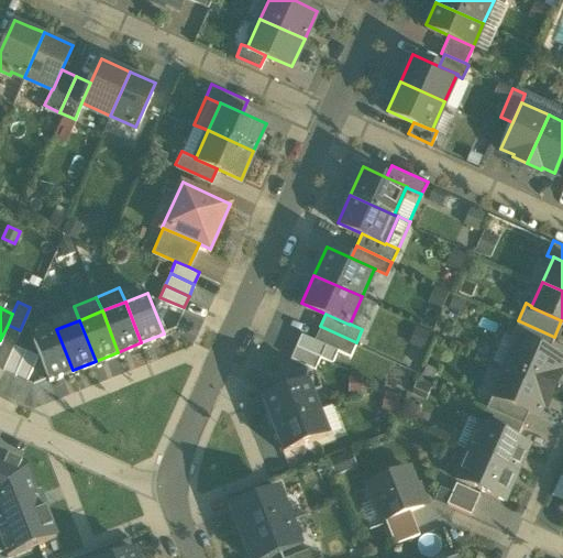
[(548,349),(554,337),(518,320),(511,335),(517,338),(518,336),(548,349)]
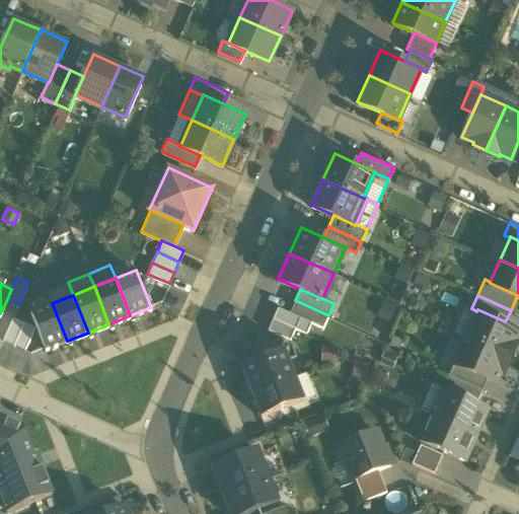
[(323,326),(328,315),(295,300),(290,311),(311,320),(323,326)]
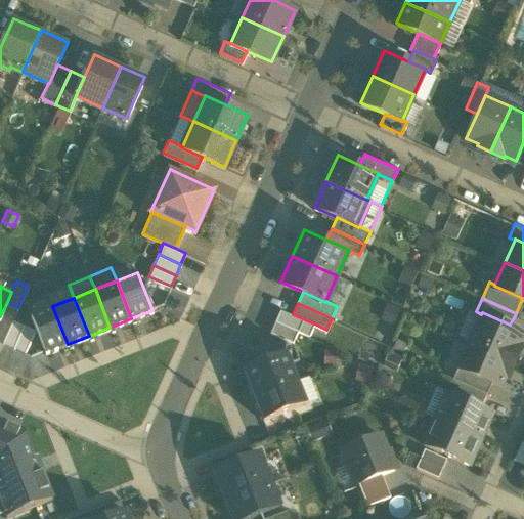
[(52,306),(31,314),(46,352),(68,344),(52,306)]
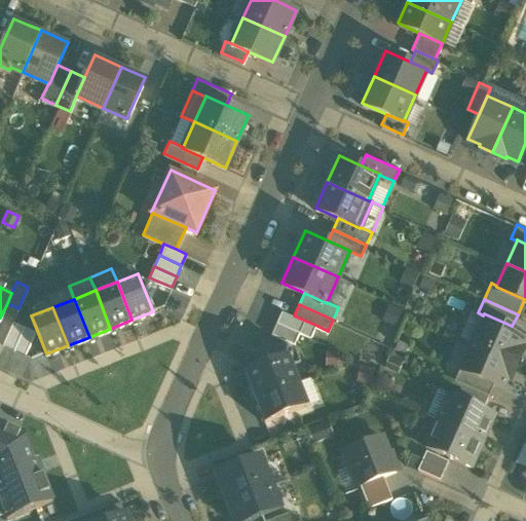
[(310,336),(315,325),(294,315),(282,310),(276,321),(299,331),(310,336)]
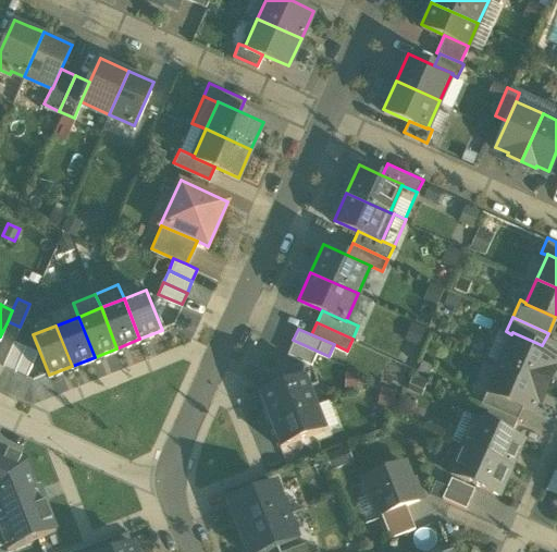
[(511,334),(499,360),(547,381),(555,366),(551,364),(556,352),(542,345),(512,332),(511,334)]
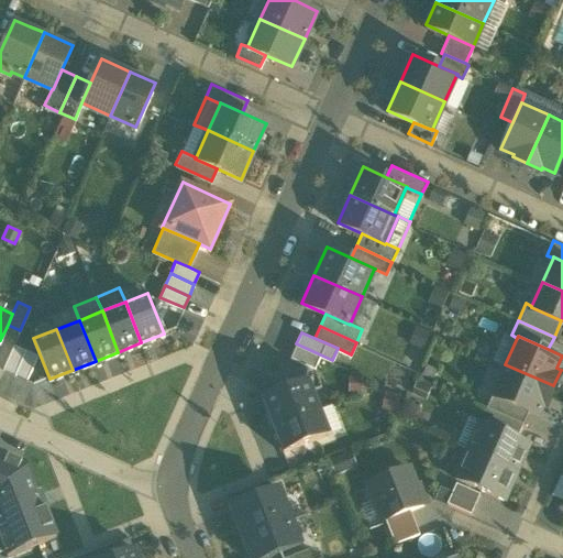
[(26,348),(14,342),(3,367),(15,372),(26,348)]
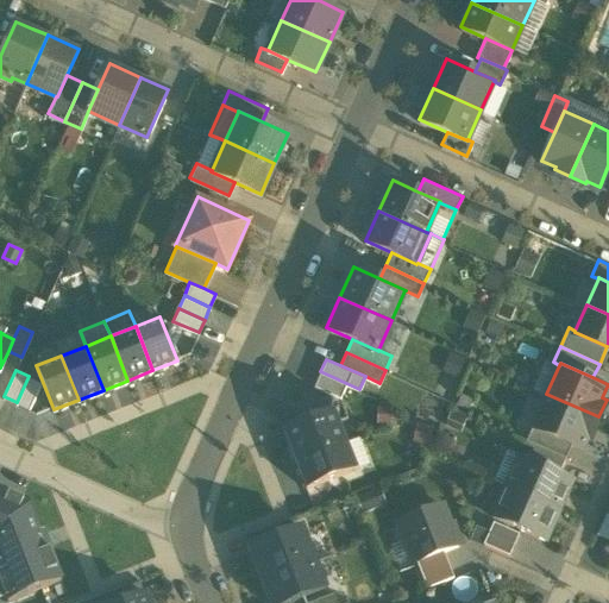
[(346,383),(320,371),(314,384),(340,396),(346,383)]
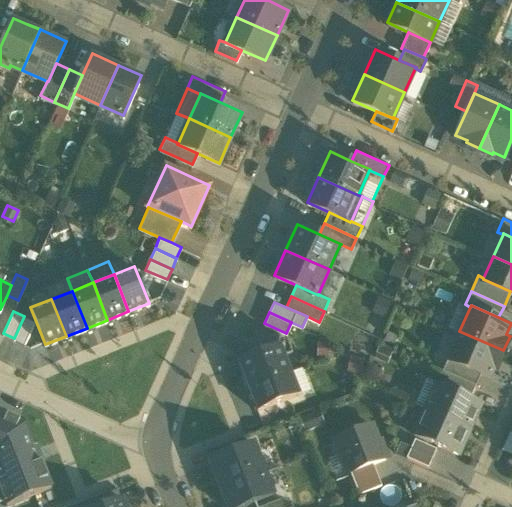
[(24,316),(14,338),(24,343),(34,321),(24,316)]
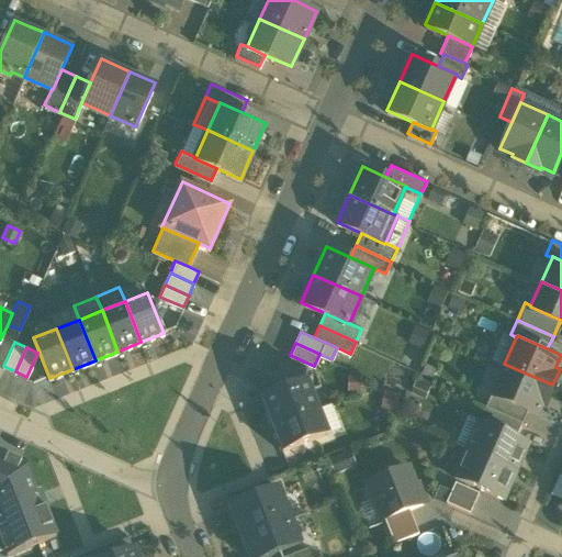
[(546,401),(552,385),(504,364),(492,391),(528,408),(536,411),(541,399),(546,401)]
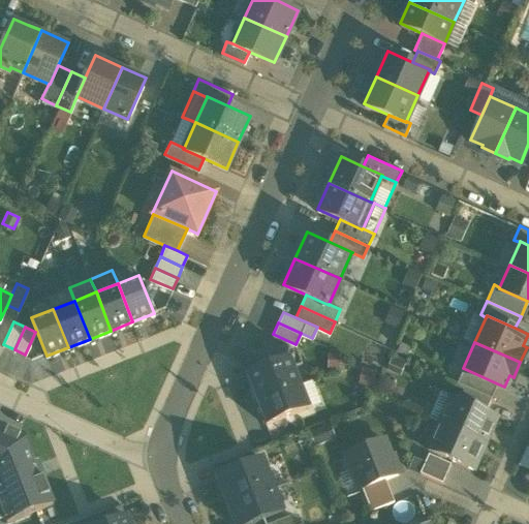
[(246,372),(256,400),(301,382),(286,346),(265,356),(268,364),(260,367),(246,372)]
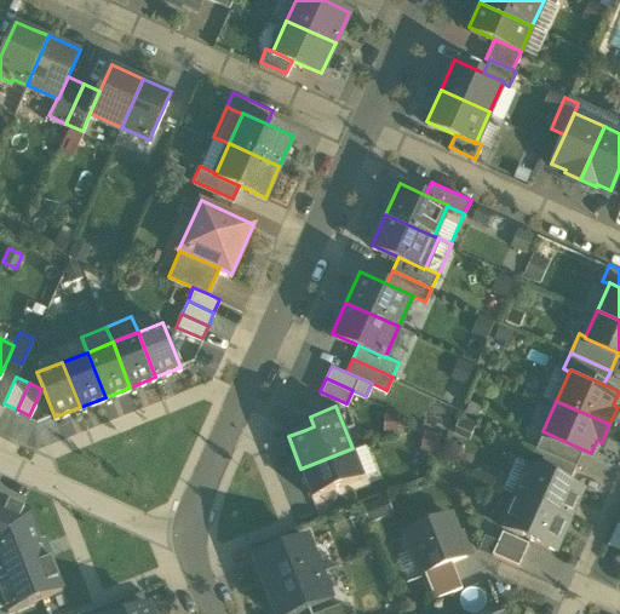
[(314,426),(310,417),(302,420),(305,430),(314,426)]
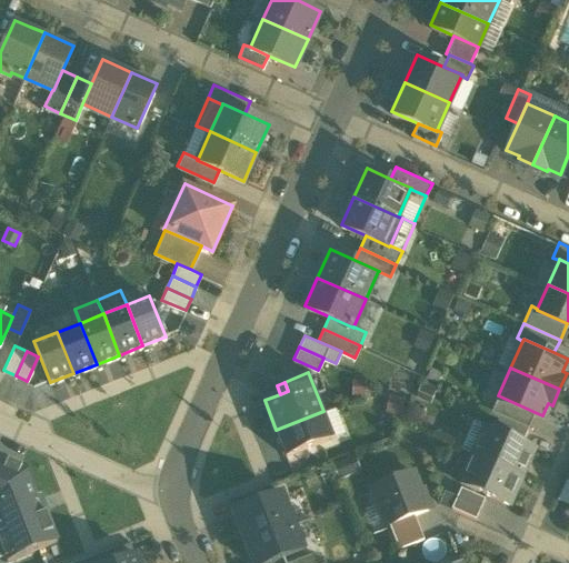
[(500,413),(529,425),(535,412),(498,395),(492,409),(500,413)]
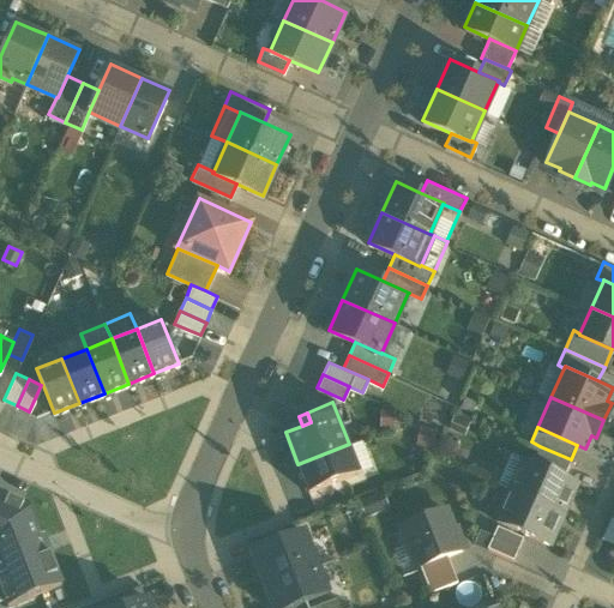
[(349,444),(298,464),(308,491),(360,470),(349,444)]
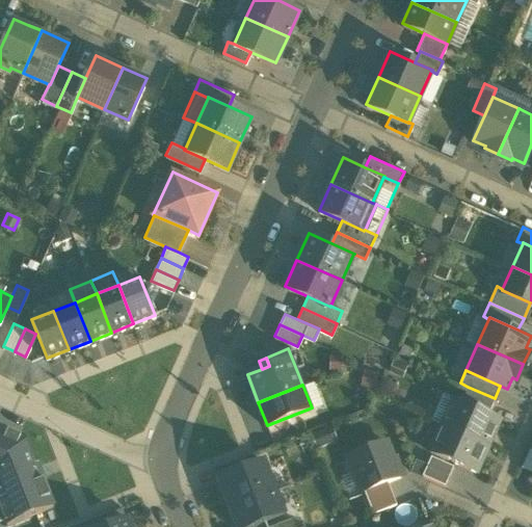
[(461,399),(488,411),(495,398),(468,387),(461,399)]
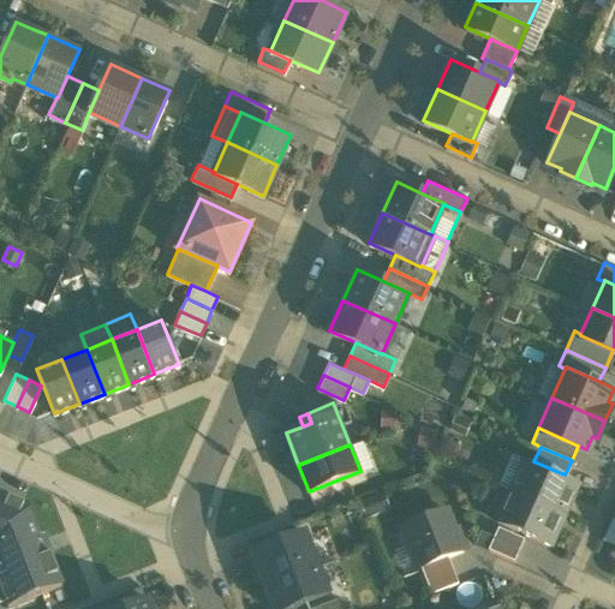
[(525,458),(512,488),(565,511),(578,481),(565,475),(533,461),(525,458)]
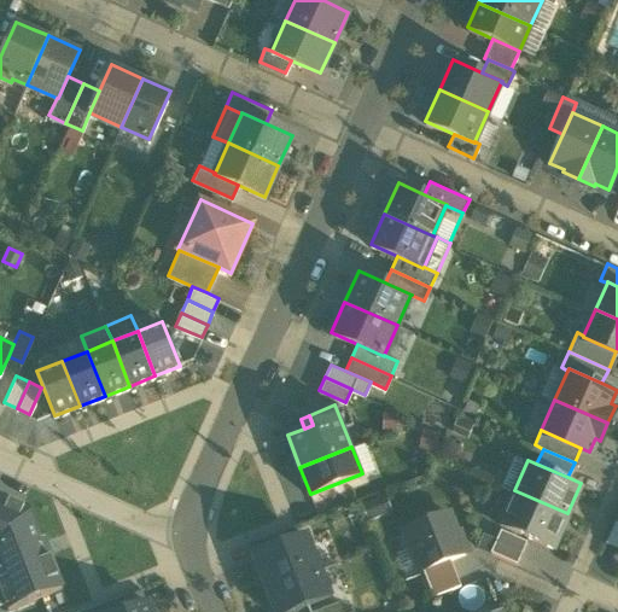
[(500,522),(553,546),(567,513),(514,490),(500,522)]
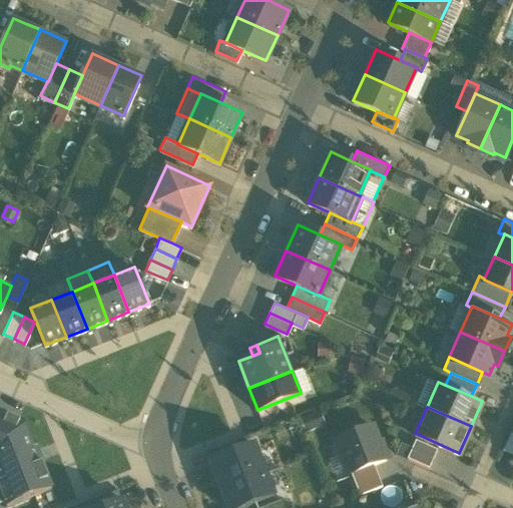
[(21,421),(0,412),(0,487),(7,504),(51,487),(39,456),(39,457),(35,448),(32,449),(21,421)]
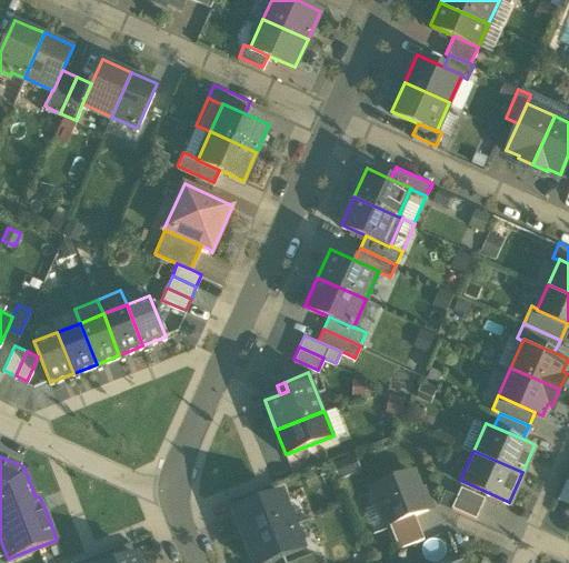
[(372,485),(387,522),(390,521),(415,511),(428,505),(413,470),(372,485)]
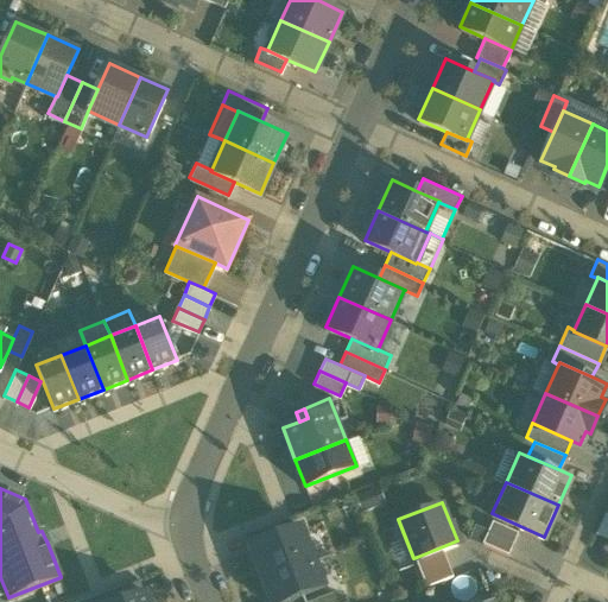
[(594,532),(607,539),(607,513),(603,511),(594,532)]
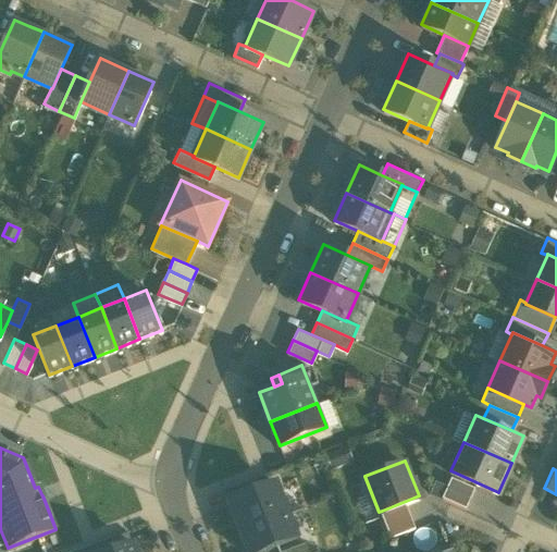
[(474,486),(452,475),(442,495),(466,506),(474,486)]
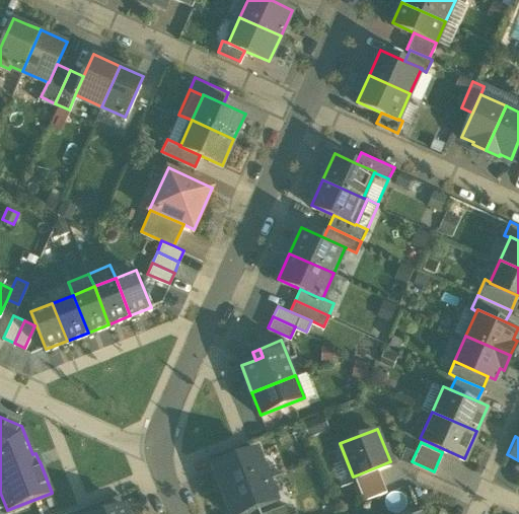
[(256,449),(213,466),(224,494),(268,478),(256,449)]
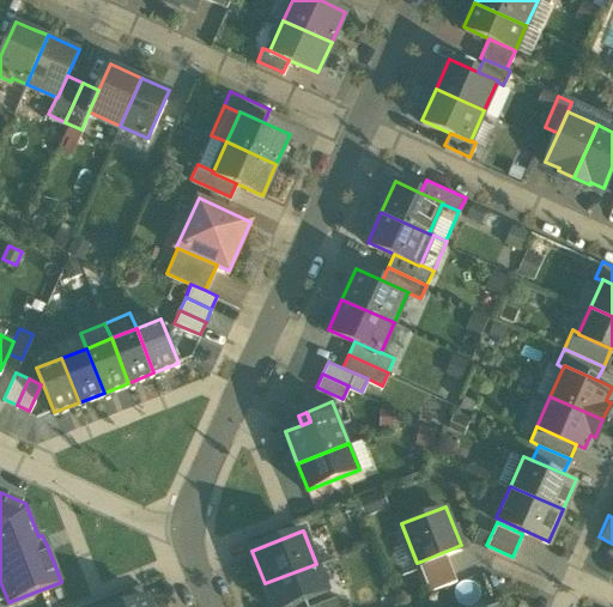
[(420,562),(430,588),(456,577),(447,551),(420,562)]
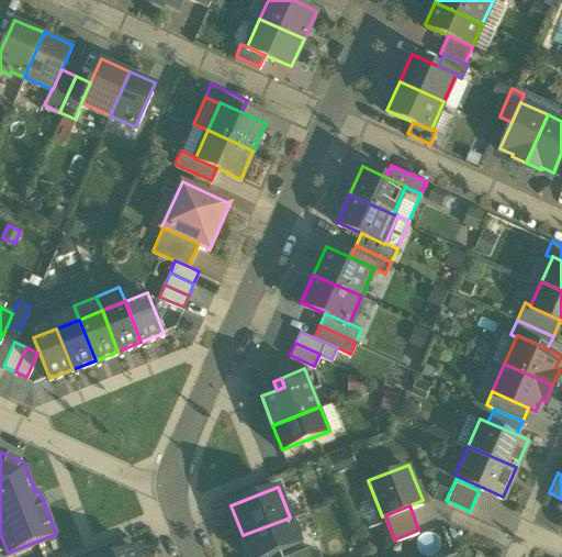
[(243,535),(251,556),(260,556),(300,542),(290,517),(243,535)]
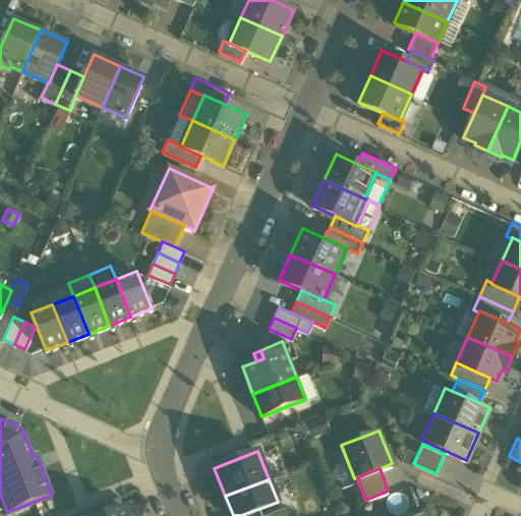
[(287,505),(262,515),(290,515),(292,515),(287,505)]
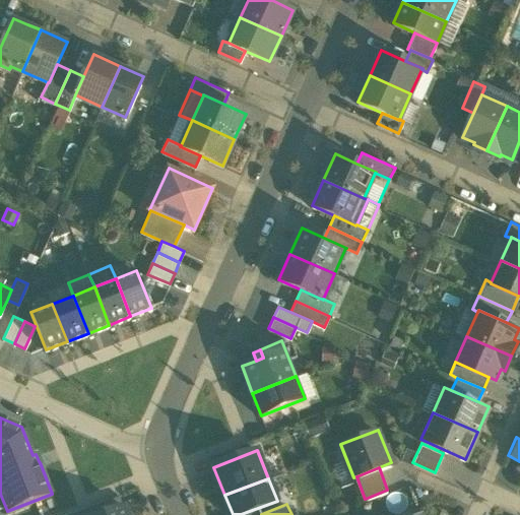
[(127,514),(125,506),(102,514),(127,514)]
